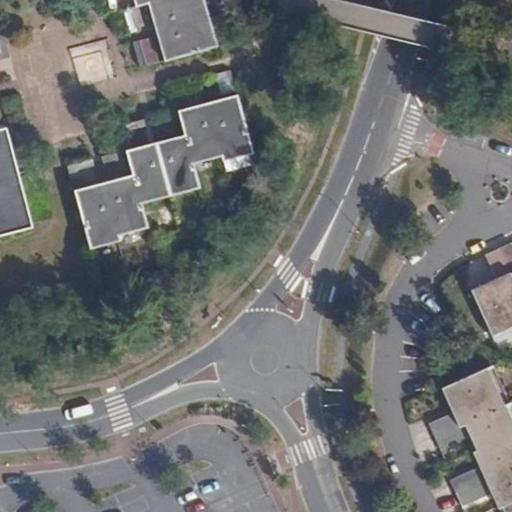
[(156,61),(163,59),(208,47),(200,18),(195,0),(129,0),(131,7),(141,4),(149,35),(156,61)]
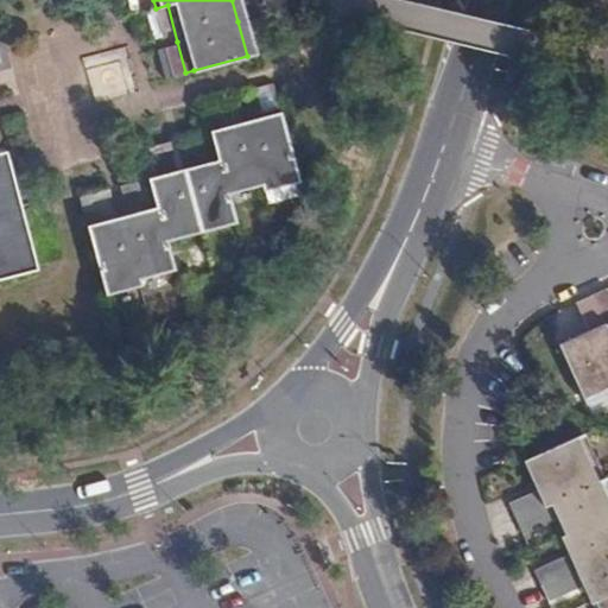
[(217,159),(185,168),(202,230),(236,222),(228,194),(261,184),(263,191),(298,182),(280,112),(245,121),(209,131),(217,159)]
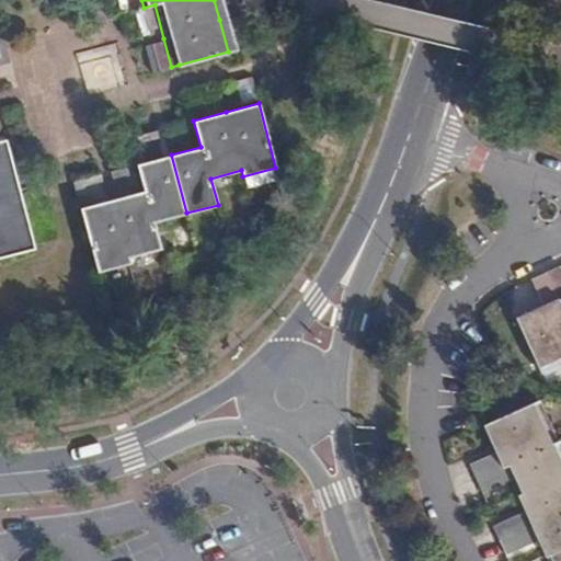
[(0,252),(31,244),(16,190),(13,176),(3,137),(0,138),(0,252)]
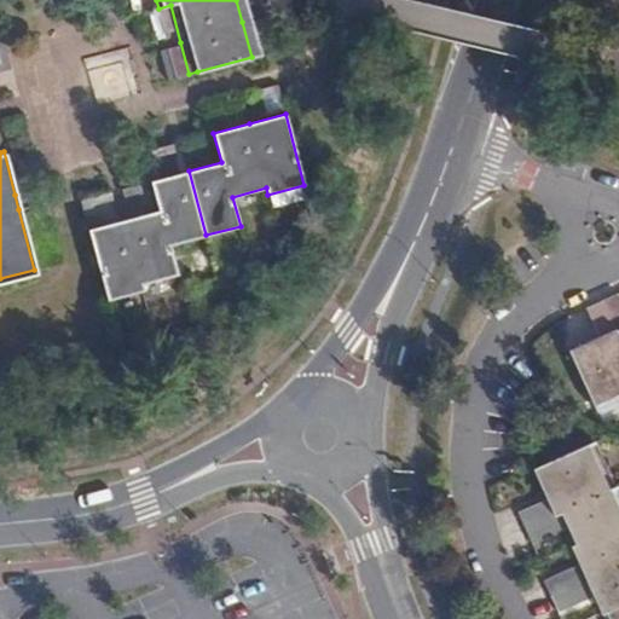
[(169,244),(206,235),(189,171),(151,180),(158,210),(125,220),(90,229),(108,300),(144,290),(143,283),(178,273),(169,244)]
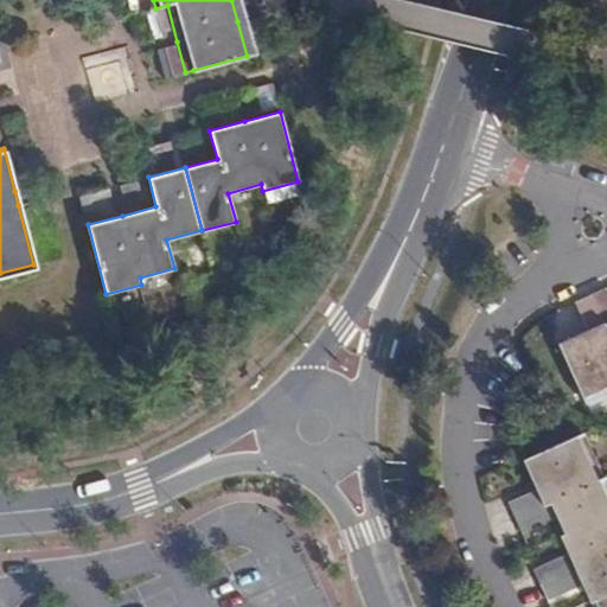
[(262,191),(266,202),(301,192),(298,181),(262,191)]
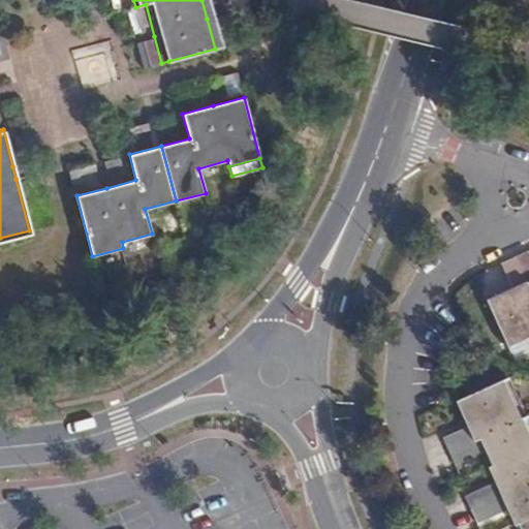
[(528,253),(517,259),(528,286),(528,253)]
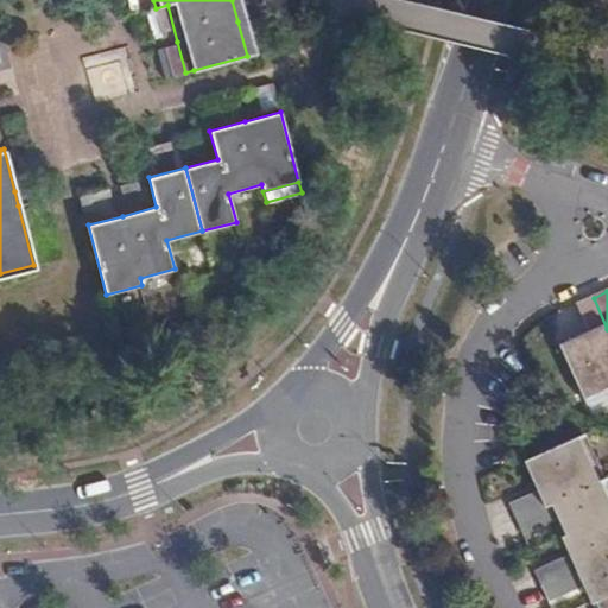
[(607,329),(594,298),(578,304),(591,333),(562,347),(587,401),(607,391),(607,329)]
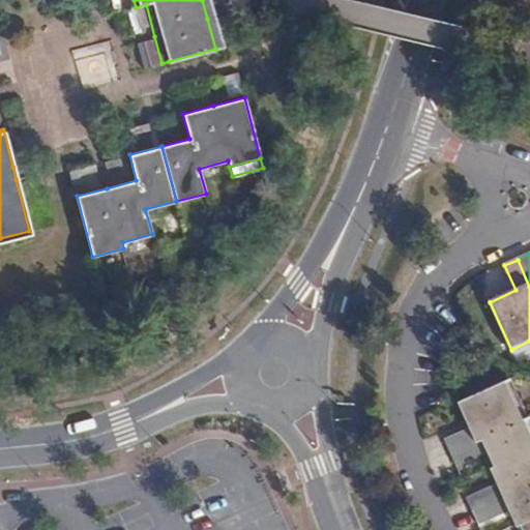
[(445,439),(451,452),(522,421),(505,383),(459,405),(469,429),(445,439)]
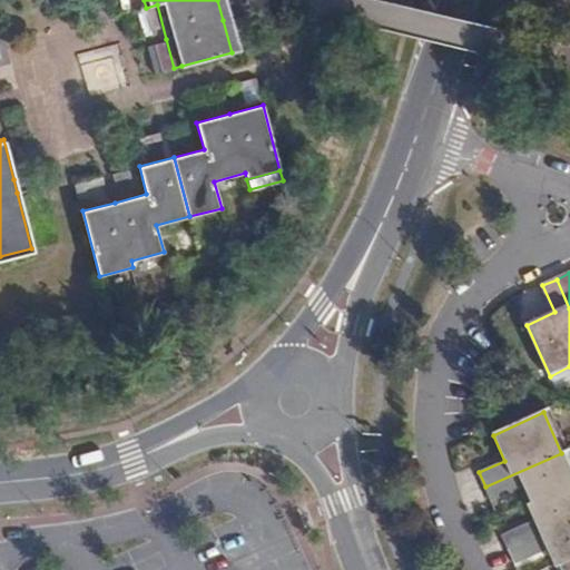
[(561,453),(485,487),(492,502),(524,488),(531,502),(569,484),(569,465),(563,452),(561,453)]
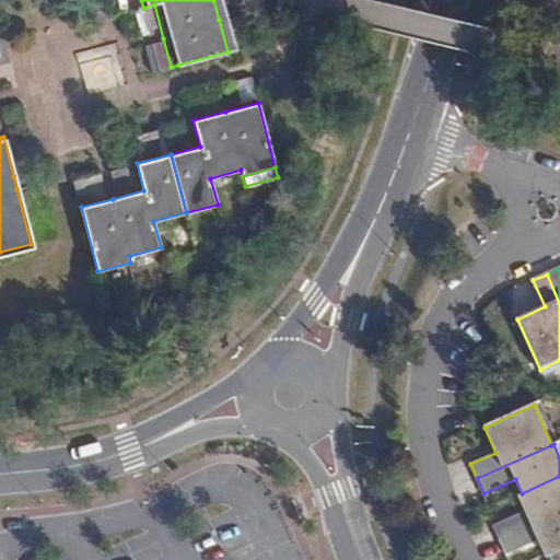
[(559,476),(522,493),(518,496),(526,512),(494,526),(500,540),(559,513),(559,476)]
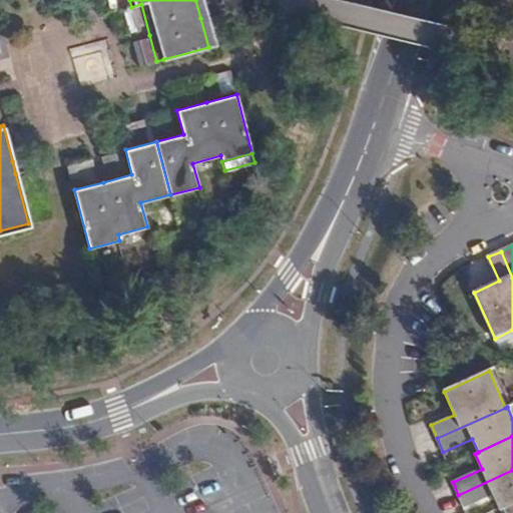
[(512,470),(458,495),(465,509),(494,496),(499,508),(503,507),(512,502),(512,470)]
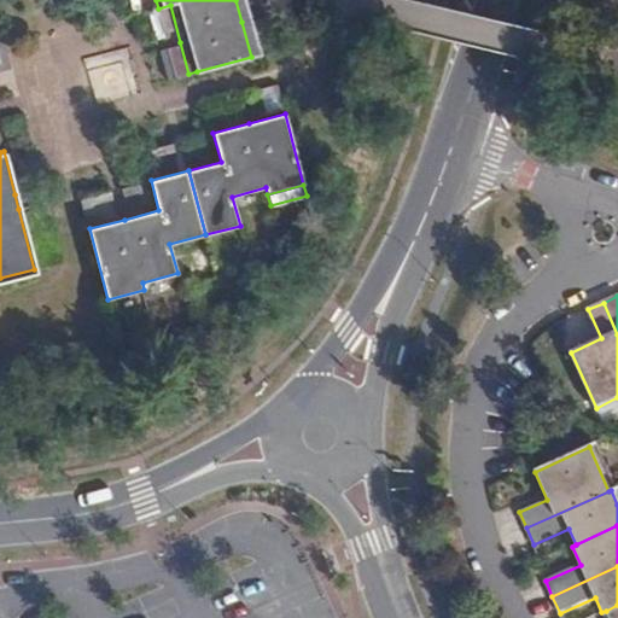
[(617,617),(617,605),(606,611),(610,617),(617,617)]
